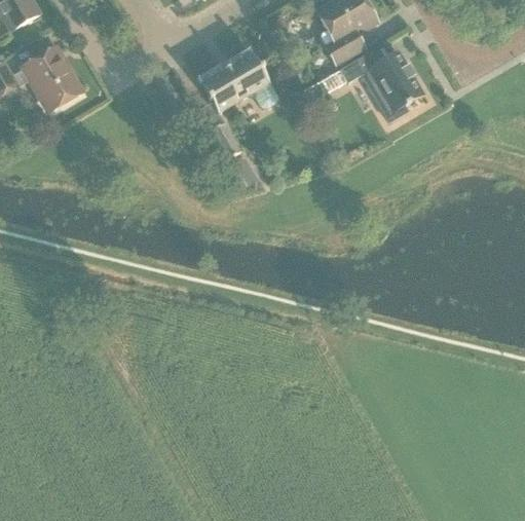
[(0,0),(0,6),(13,29),(40,12),(32,0),(0,0)]
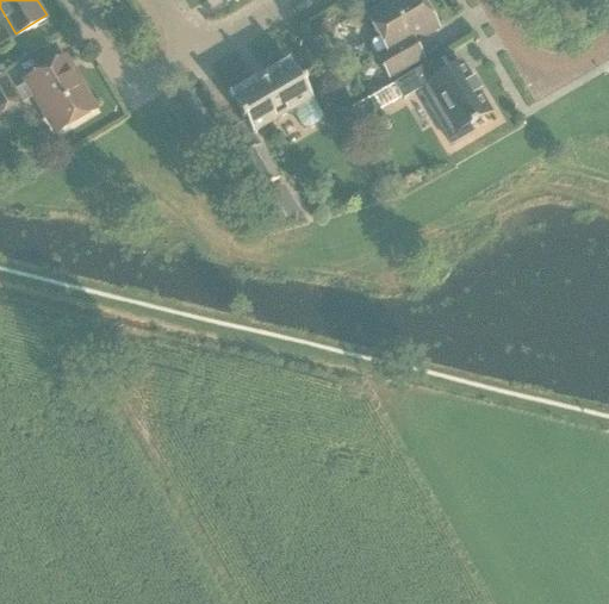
[(381,0),(365,10),(379,36),(373,39),(378,49),(376,50),(389,74),(426,54),(416,38),(440,24),(426,0),(381,0)]
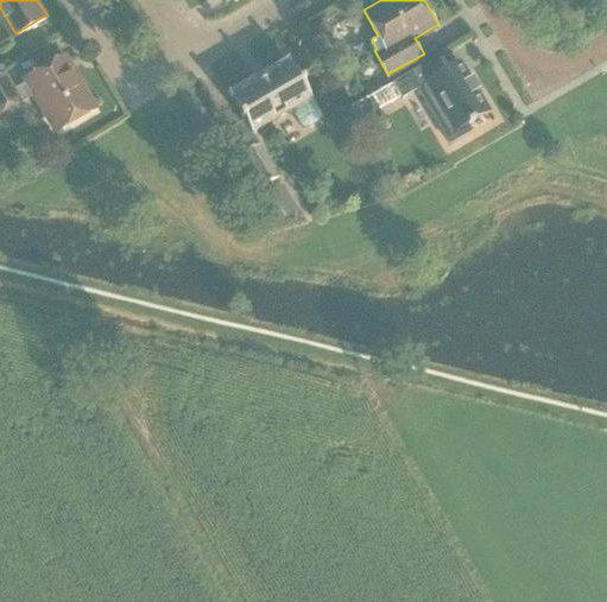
[(0,111),(32,92),(55,131),(100,105),(67,49),(23,75),(25,78),(16,84),(7,69),(0,73),(0,111)]
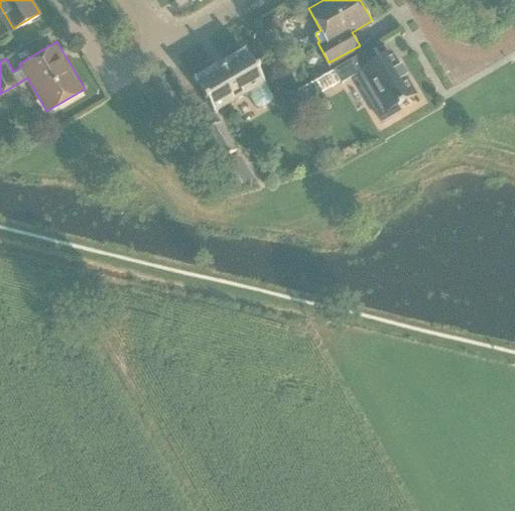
[(355,72),(382,118),(400,107),(398,104),(403,101),(402,99),(414,92),(404,75),(406,75),(405,73),(400,65),(399,64),(398,65),(390,50),(386,52),(366,65),(359,52),(334,67),(342,80),(355,72)]
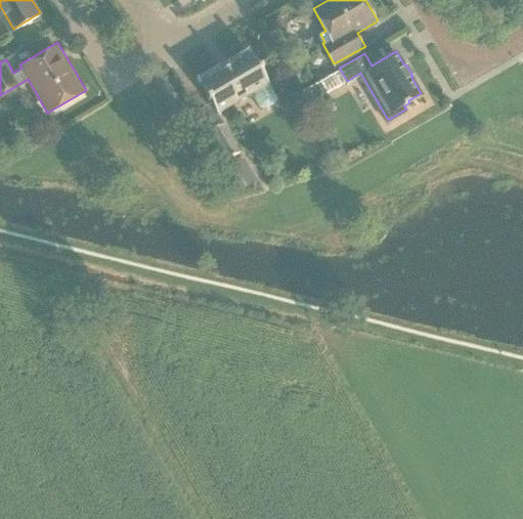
[(277,95),(269,81),(253,52),(202,82),(218,111),(253,91),(261,104),(266,106),(276,100),(277,95)]
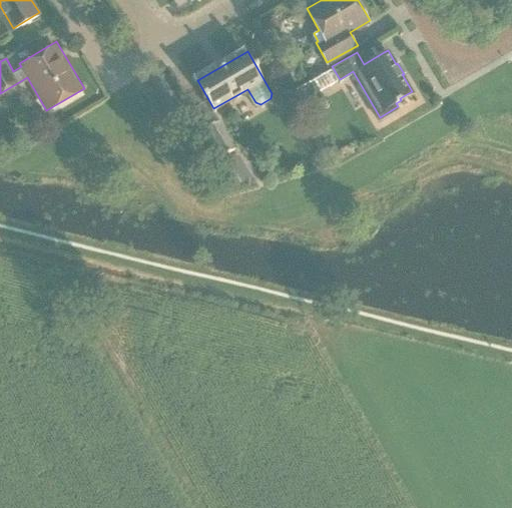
[(491,95),(500,91),(491,72),(482,76),(491,95)]
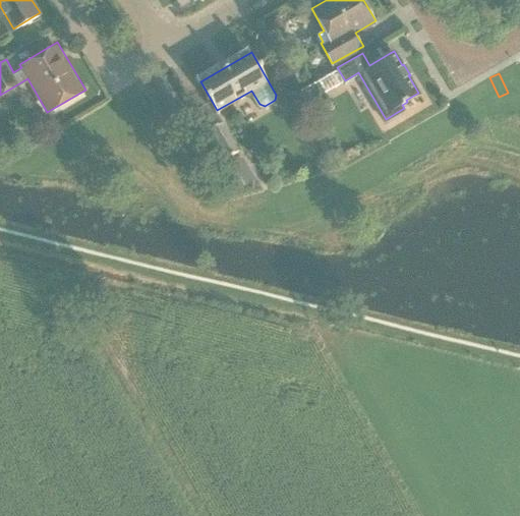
[(320,78),(301,89),(309,103),(328,94),(320,78)]
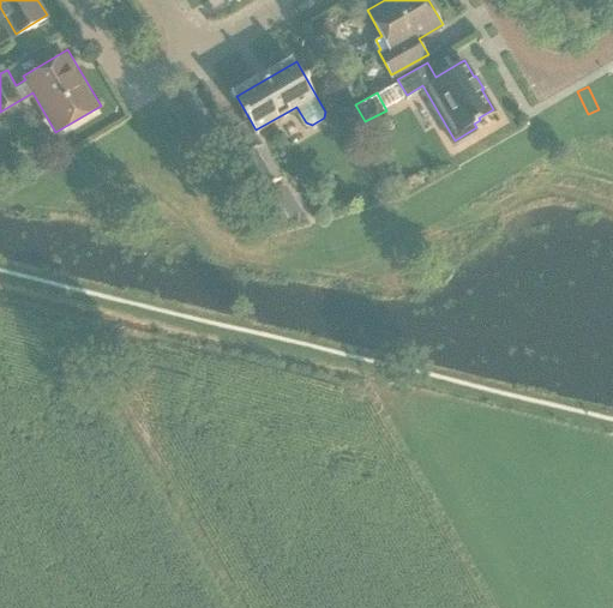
[(265,185),(282,175),(263,142),(246,152),(265,185)]
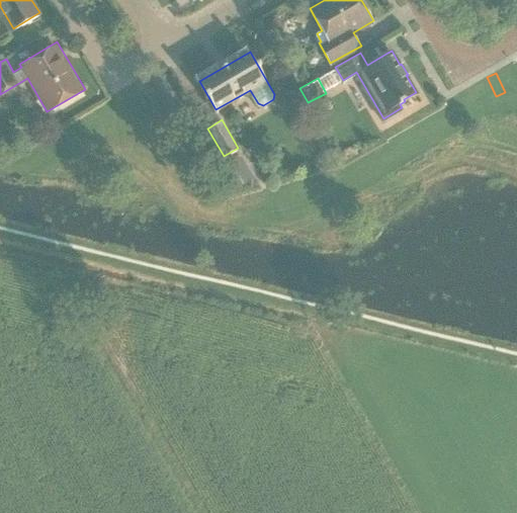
[(219,168),(223,175),(232,190),(255,177),(242,155),(219,168)]
